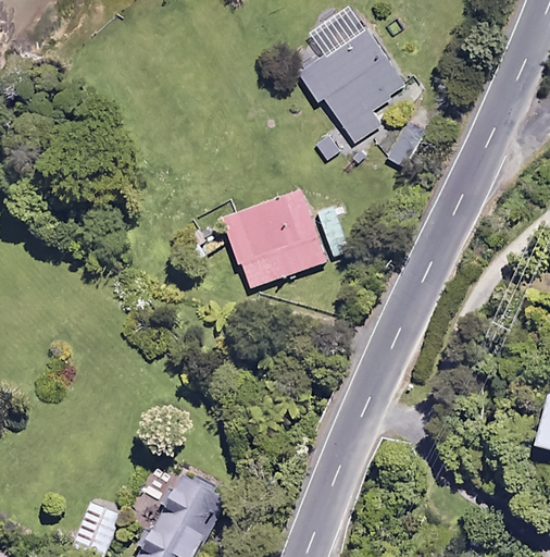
[(350,35),(338,19),(312,36),(324,53),(298,71),(317,99),(322,96),(353,140),(378,123),(369,109),(403,85),(363,26),(350,35)]
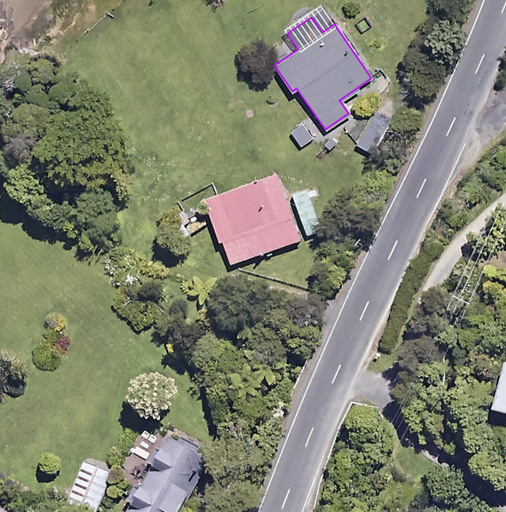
[(391,120),(373,108),(351,143),(370,154),(391,120)]
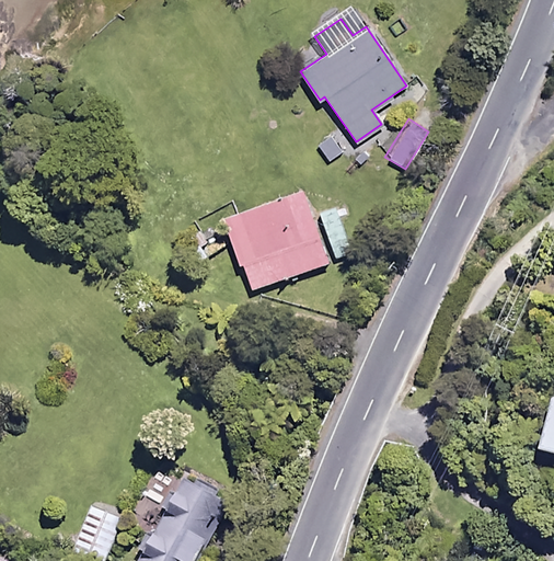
[(324,128),(309,140),(326,164),(342,153),(324,128)]
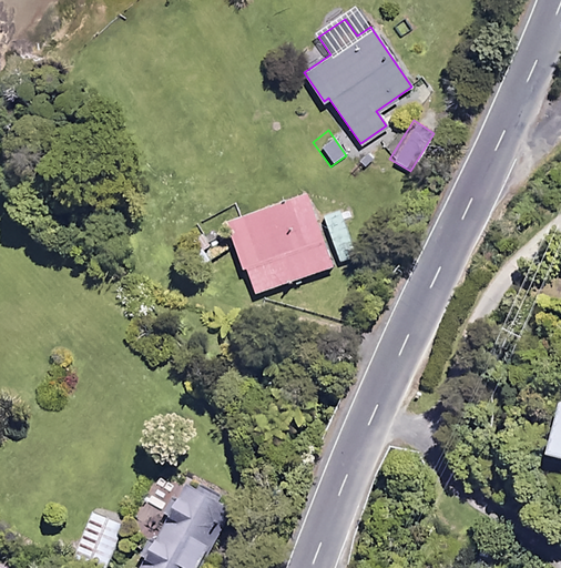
[(314,219),(305,193),(225,222),(252,296),(353,259),(335,211),(314,219)]
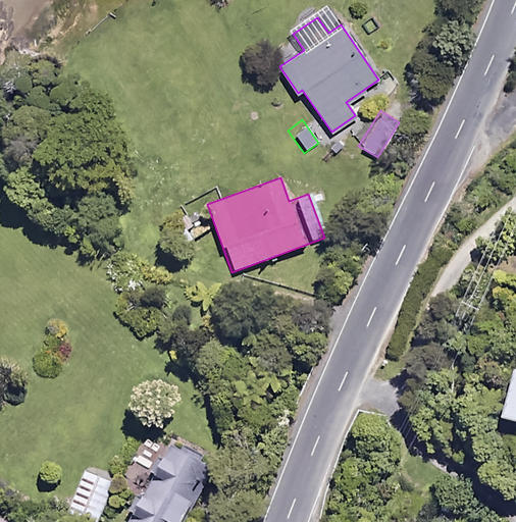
[(515,356),(502,419),(515,422),(515,356)]
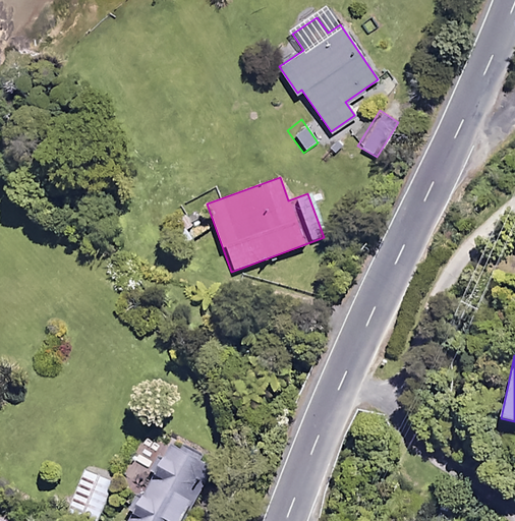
[(181,520),(211,466),(170,444),(127,520),(181,520)]
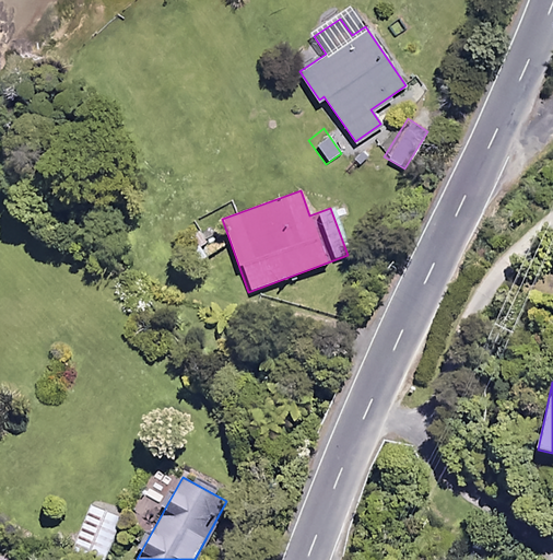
[(99,559),(118,516),(87,504),(69,549),(94,559),(99,559)]
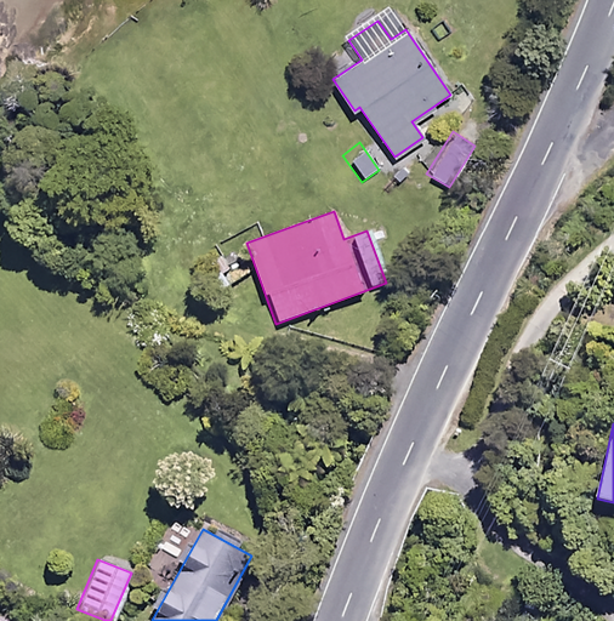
[(18,620),(0,609),(0,620),(18,620)]
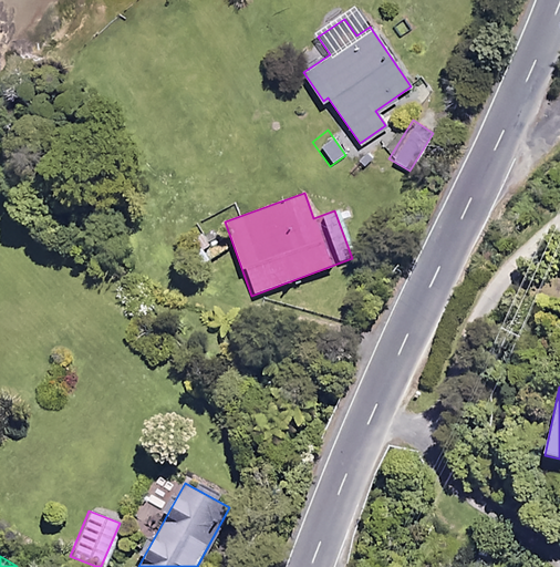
All buildings are outlined.
